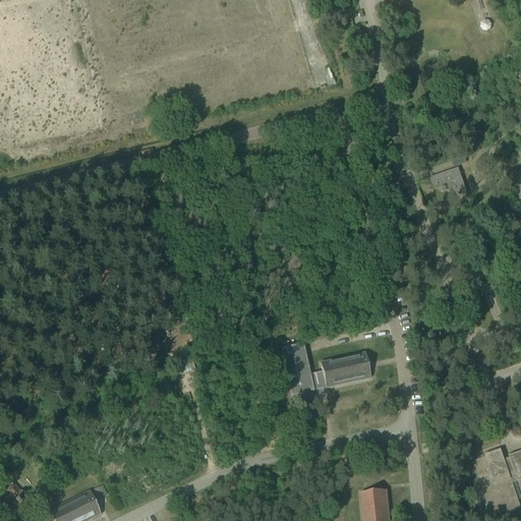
[(467,192),(459,168),(429,178),(433,188),(447,184),(452,197),(467,192)]
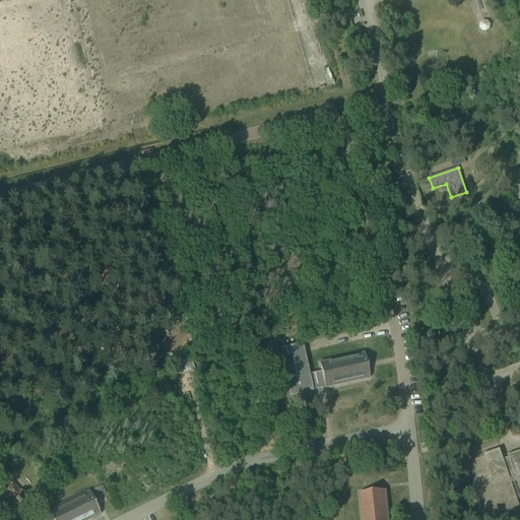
[(325,389),(370,379),(364,353),(319,364),(321,373),(309,375),(303,344),(280,349),(290,397),(313,392),(313,391),(317,390),(318,394),(322,393),(321,389),(325,388),(325,389)]
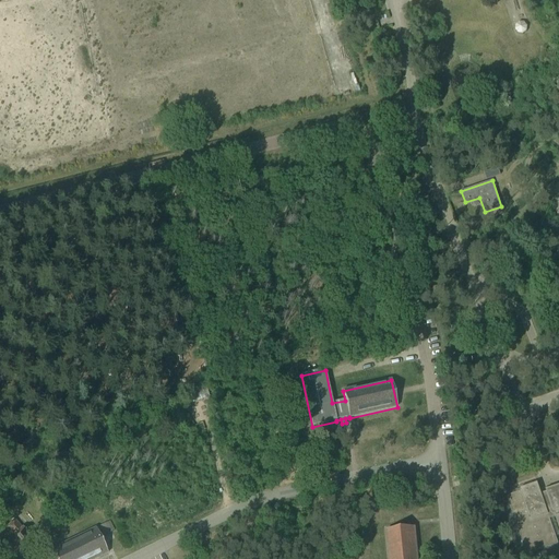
[(474,485),(485,484),(483,465),(472,465),(474,485)]
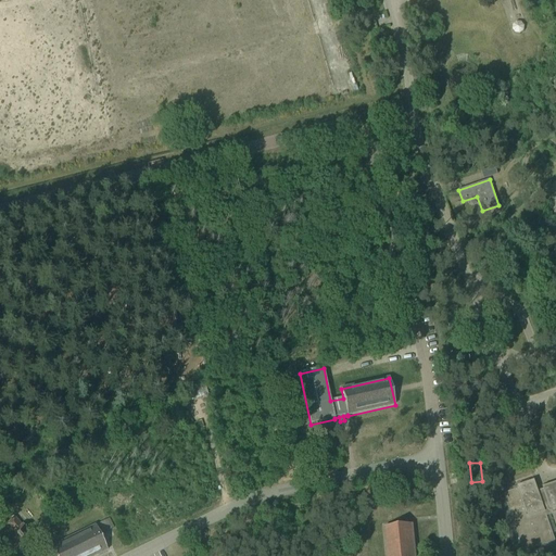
[(555,481),(543,487),(544,489),(539,491),(534,480),(518,485),(519,488),(504,493),(523,552),(555,541),(547,516),(553,514),(555,523),(555,481)]
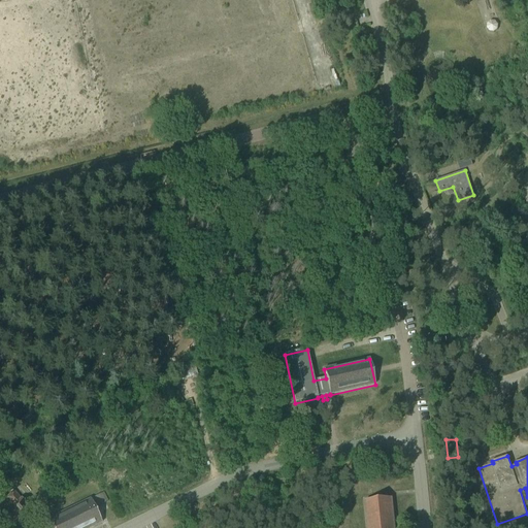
[(21,499),(17,495),(13,492),(5,498),(12,506),(0,516),(0,527),(11,527),(32,512),(31,510),(34,508),(24,497),(22,499),(21,499)]
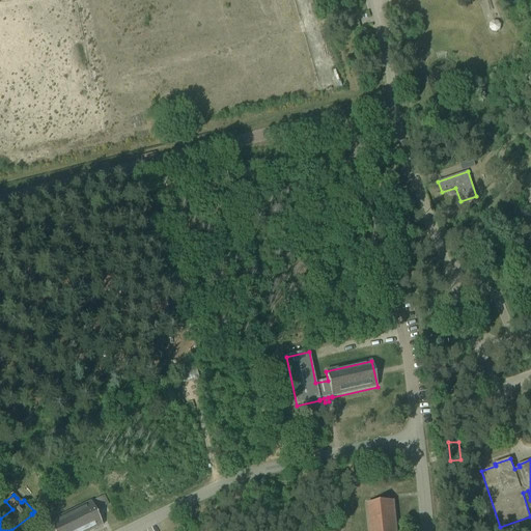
[(396,530),(394,501),(388,502),(368,504),(370,530),(396,530)]
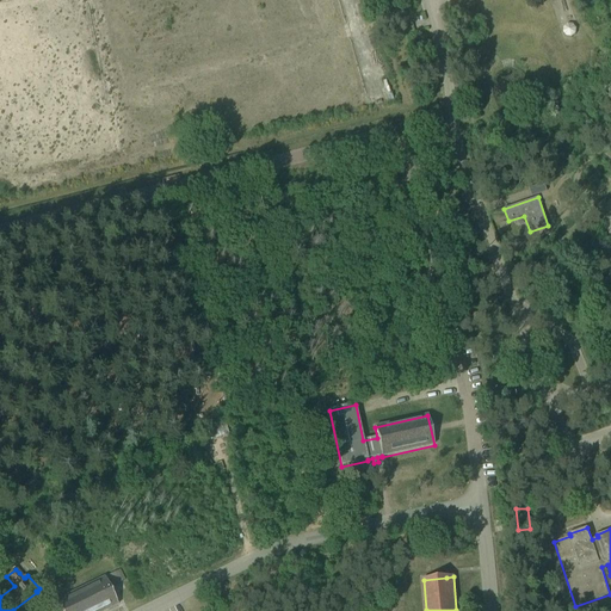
[(105,610),(118,605),(110,591),(104,578),(56,602),(60,610),(105,610)]
